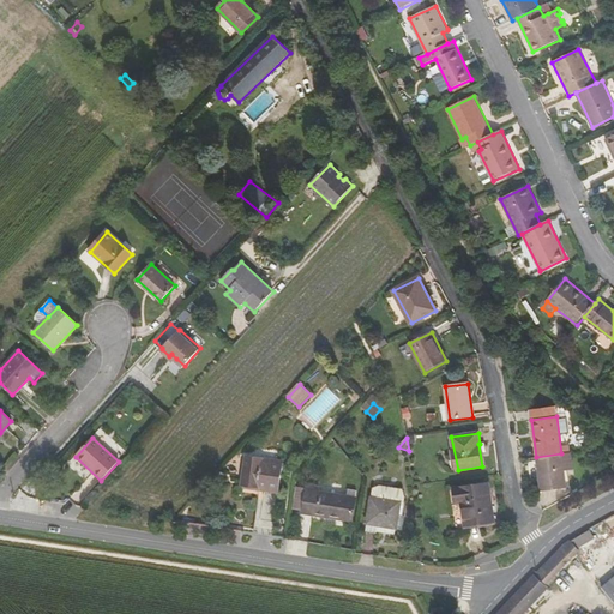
[(573,469),(571,452),(561,453),(536,457),(541,492),(542,492),(567,488),(566,471),(572,470),(573,469)]
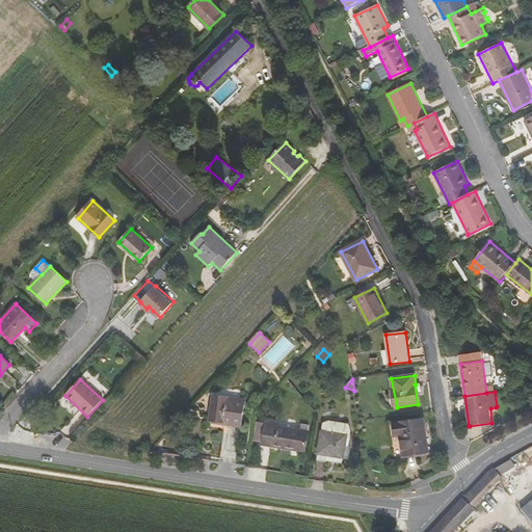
[(210,422),(240,426),(241,426),(244,401),(214,396),(210,422)]
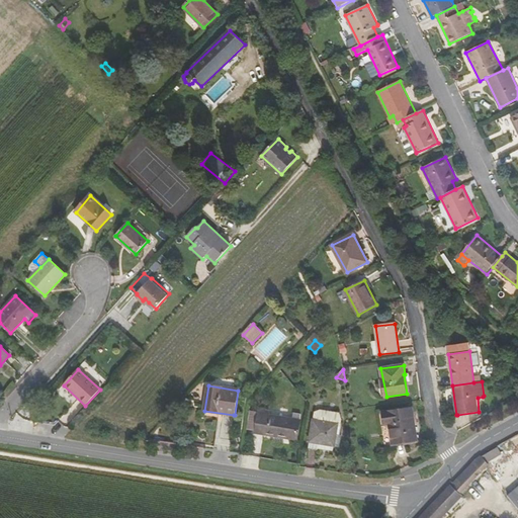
[(394,443),(417,439),(412,409),(383,413),(385,424),(391,424),(394,443)]
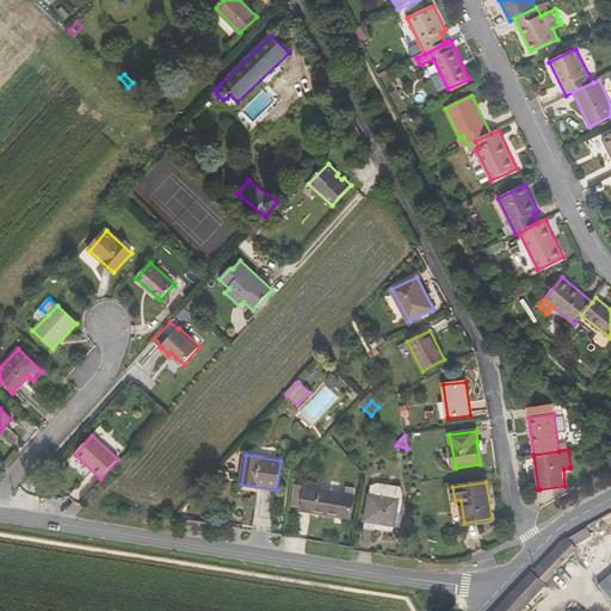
[(372,487),(370,497),(400,501),(402,504),(403,495),(401,487),(377,483),(372,487)]
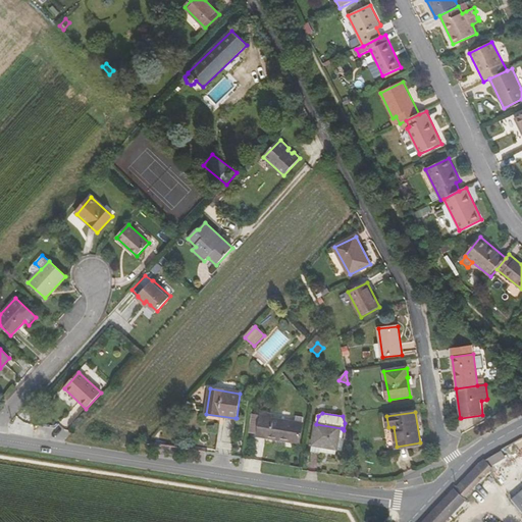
[(250,433),(258,434),(262,416),(253,414),(250,433)]
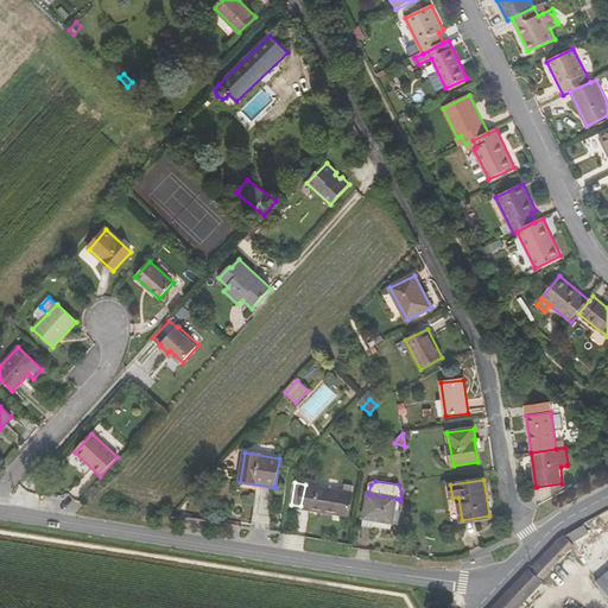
[(348,515),(352,495),(353,488),(344,487),(343,494),(316,488),(316,485),(305,482),(305,485),(301,506),(301,508),(348,515)]
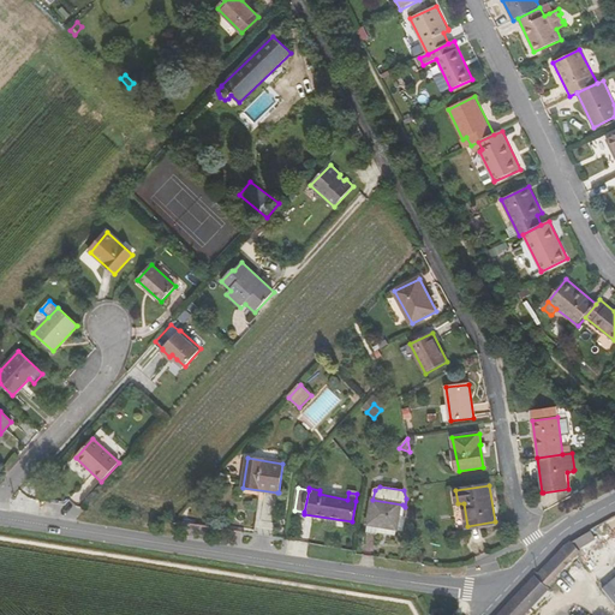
[(402,506),(405,507),(402,505),(372,500),(372,501),(369,525),(396,529),(398,529),(402,506)]
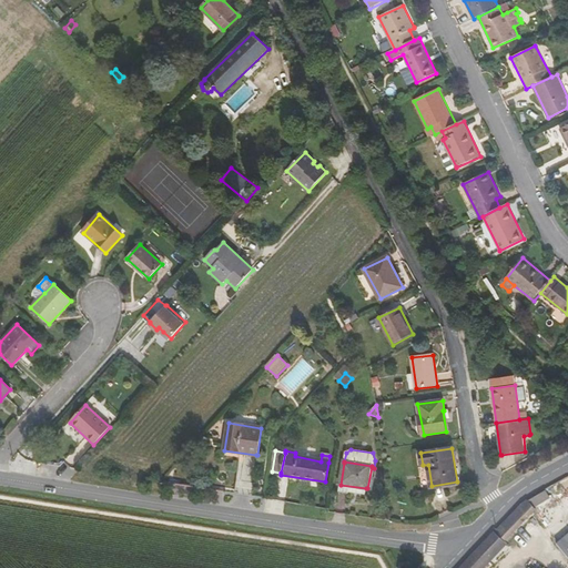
[(365,495),(366,488),(341,485),(340,492),(365,495)]
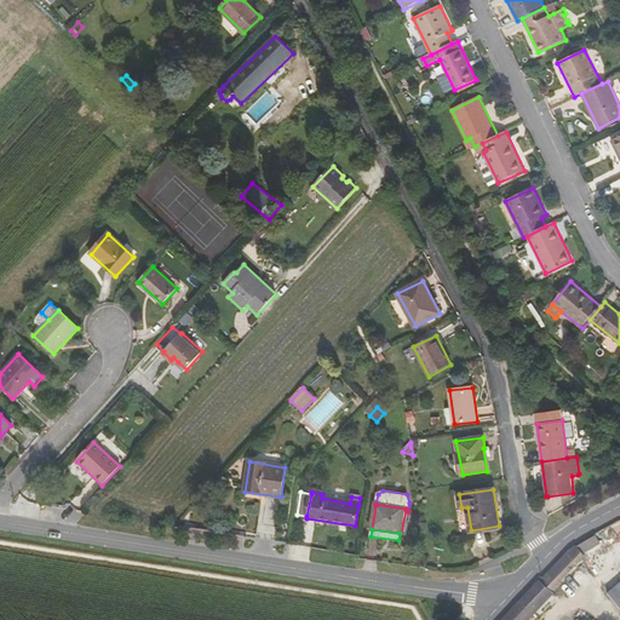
[(526,595),(501,619),(528,619),(552,595),(551,592),(579,563),(584,557),(581,555),(598,544),(593,535),(579,544),(574,546),(570,549),(526,595)]
